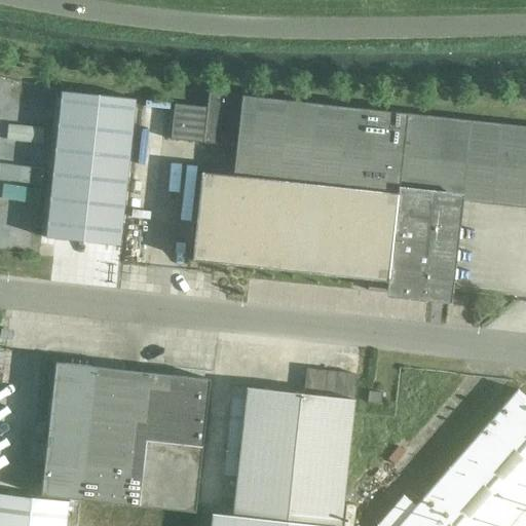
[(60,91),(44,238),(117,247),(134,99),(60,91)]
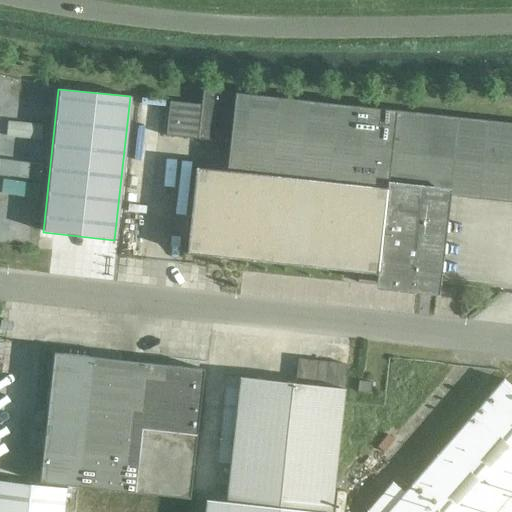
[(392,285),(430,289),(441,195),(511,202),(511,124),(202,90),(200,106),(169,102),(165,136),(228,143),(225,171),(194,168),(185,254),(358,273),(357,283),(392,287),(392,285)]
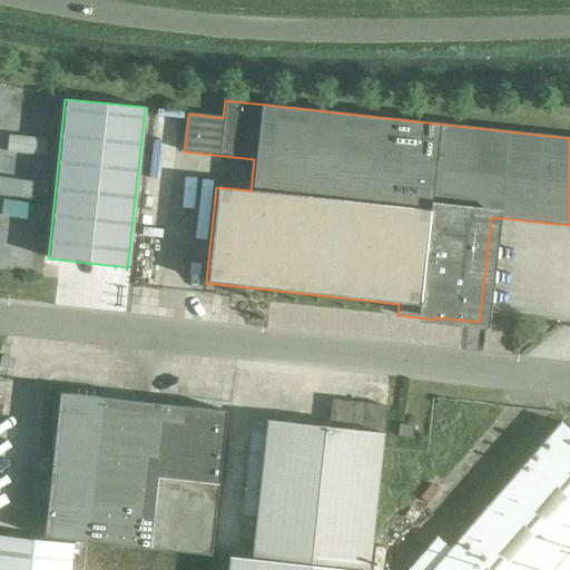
[(42,538),(86,542),(210,556),(225,412),(59,393),(42,538)]
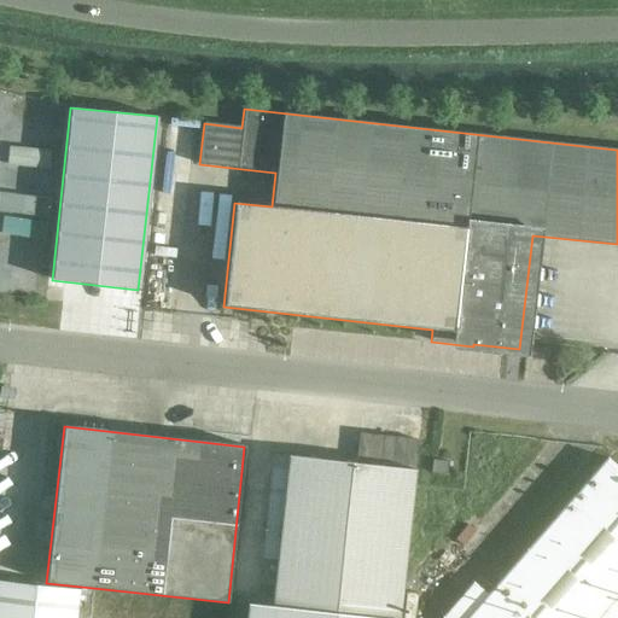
[(277,560),(270,611),(339,617),(398,617),(418,441),(359,435),(355,464),(273,455),(262,559),(277,560)]
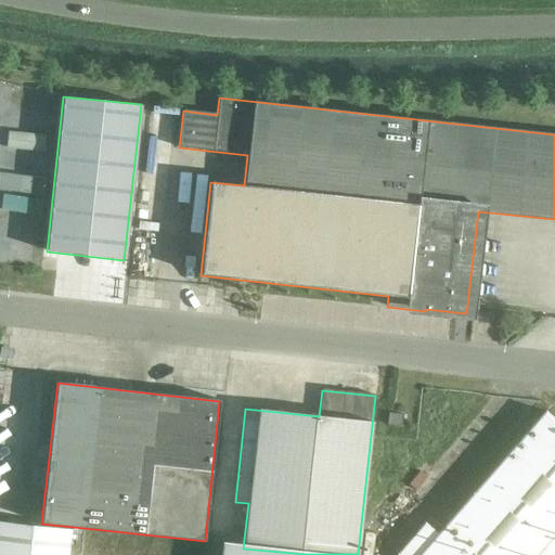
[(554,554),(554,536),(552,533),(554,529),(554,421),(545,412),(420,554),(554,554)]
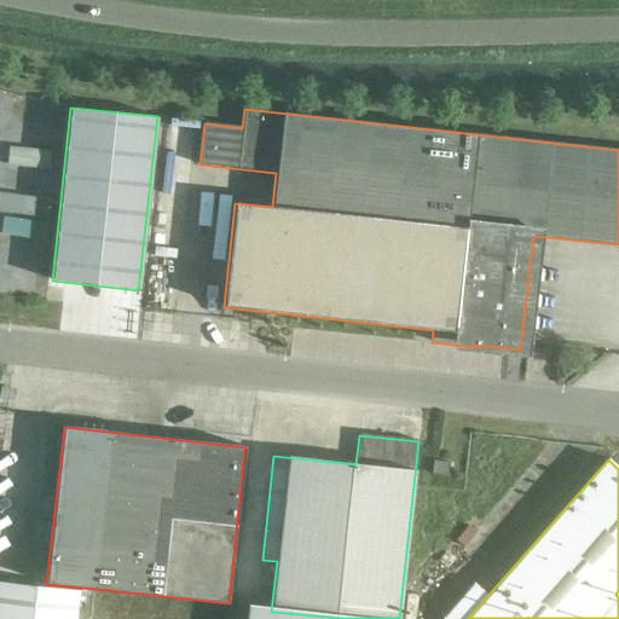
[(449,463),(433,461),(432,474),(447,476),(449,463)]
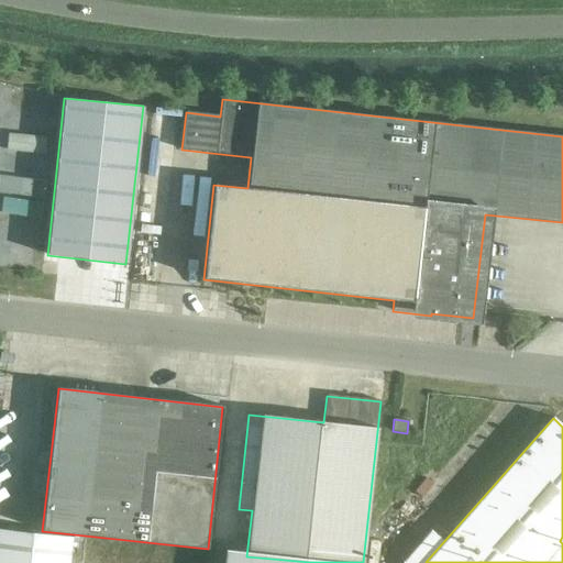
[(0,562),(68,562),(72,538),(0,530),(0,562)]
